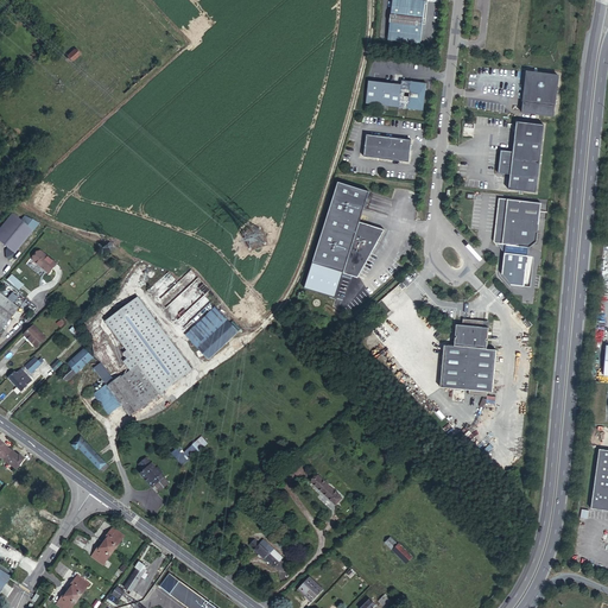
[(423,4),(396,0),(391,0),(386,43),(418,46),(423,4)]
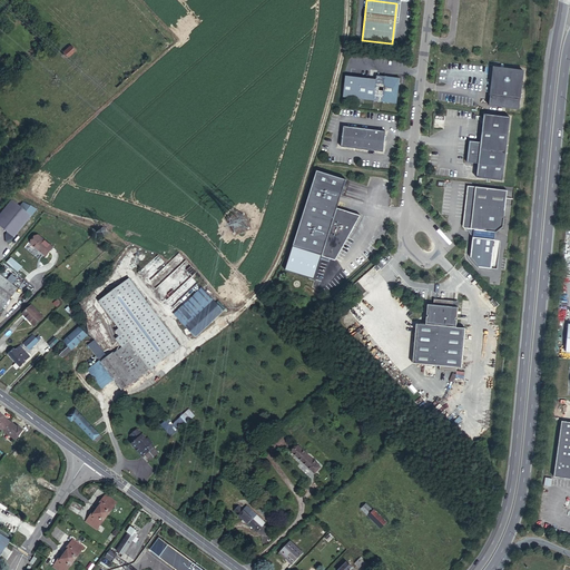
[(72,51),(68,47),(60,55),(65,59),(72,51)]
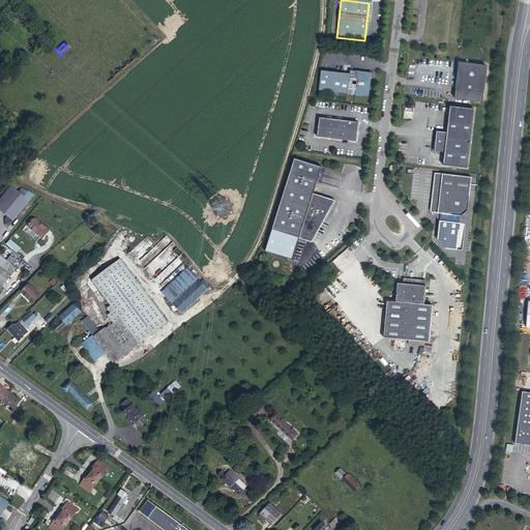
[(488,66),(460,63),(455,98),(483,101),(488,66)]
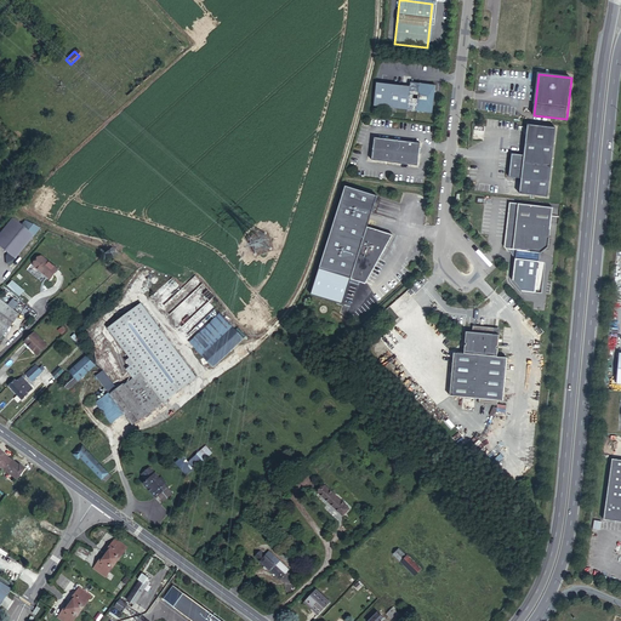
[(371,108),(431,115),(432,101),(432,87),(408,85),(408,89),(375,85),(371,108)]
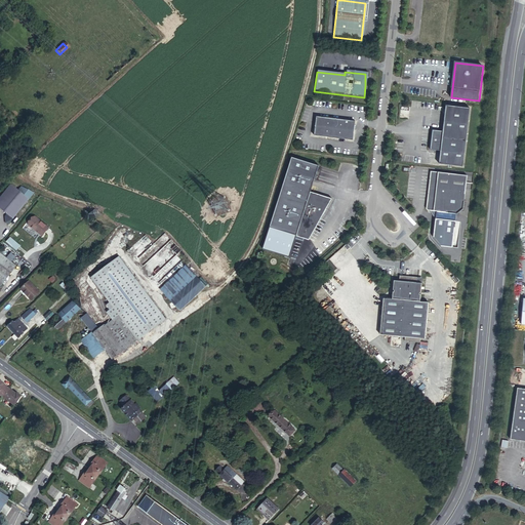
[(439,163),(462,166),(470,109),(446,106),(443,131),(433,130),(430,150),(440,151),(439,163)]
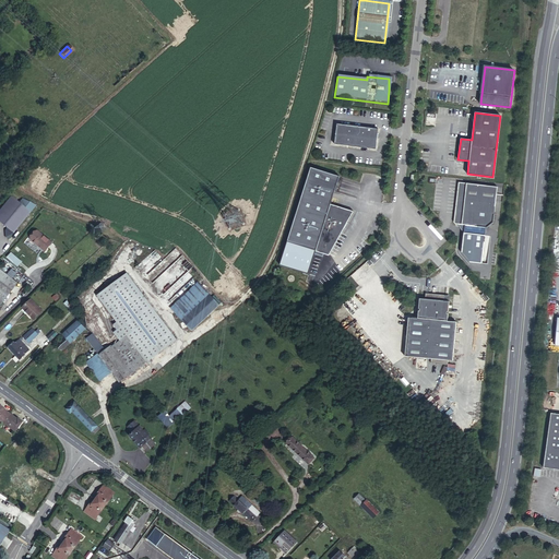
[(336,126),(333,145),(375,151),(377,130),(336,126)]
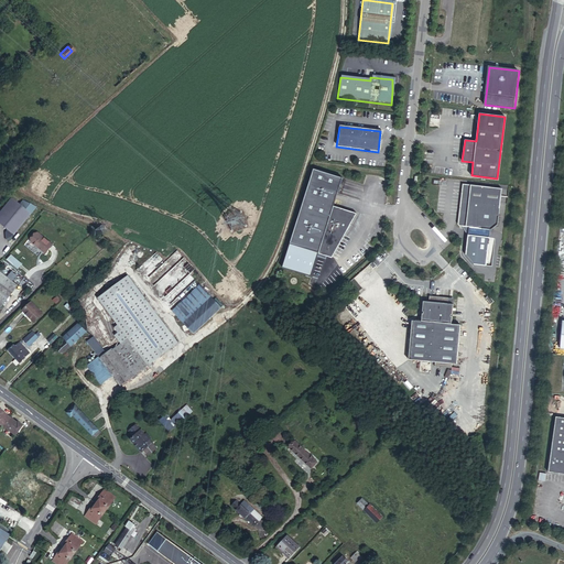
[(313,171),(290,245),(318,253),(318,255),(332,258),(345,234),(346,234),(356,215),(347,212),(346,213),(333,208),(342,180),(313,171)]
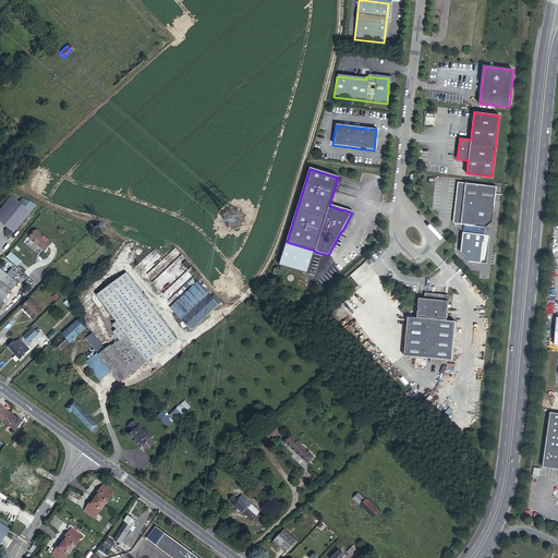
[(496,186),(458,182),(453,222),(455,223),(463,225),(485,227),(486,228),(492,222),(496,186)]
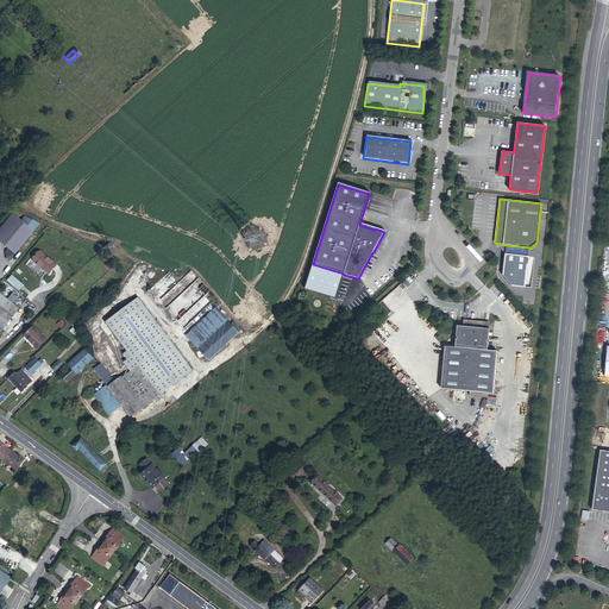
[(20,221),(12,214),(0,227),(0,243),(6,249),(5,251),(5,258),(7,261),(38,224),(24,217),(20,221)]
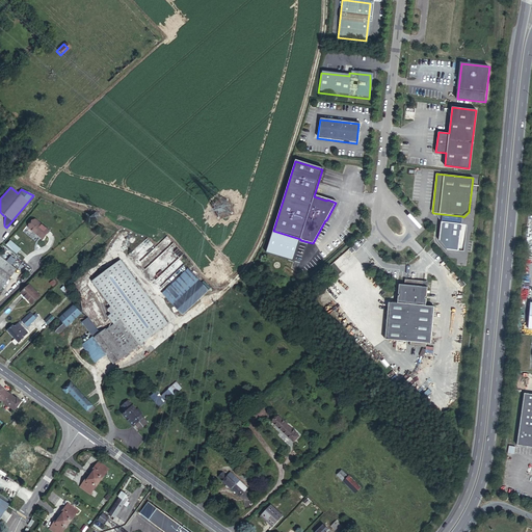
[(462,216),(442,214),(440,241),(447,249),(458,251),(462,216)]
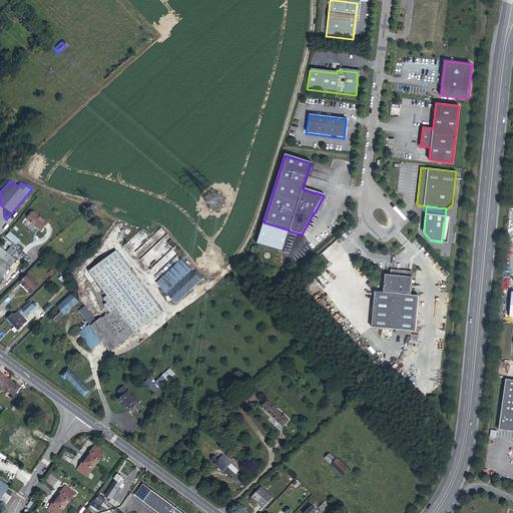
[(46,223),(33,211),(27,219),(40,230),(46,223)]
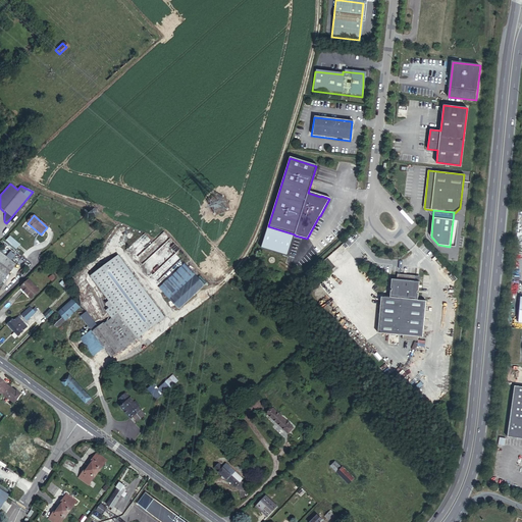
[(163,230),(146,249),(153,255),(170,237),(163,230)]
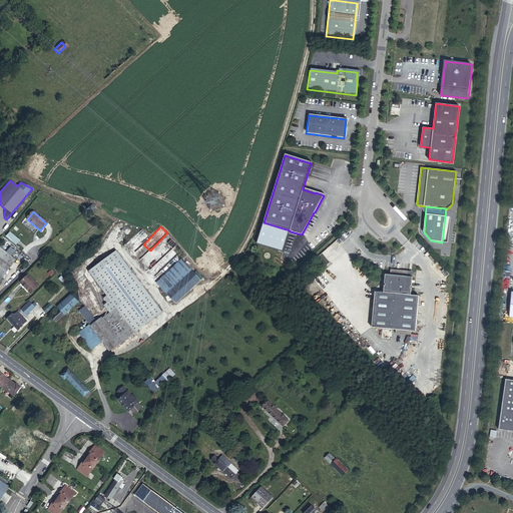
[(9,230),(5,235),(16,243),(20,237),(9,230)]
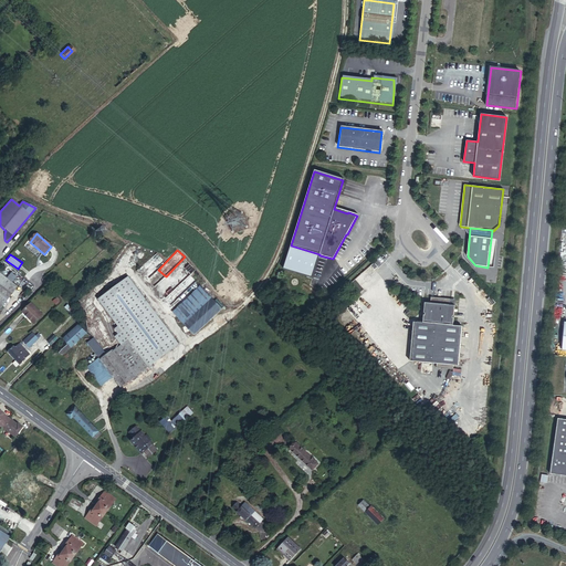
[(0,272),(0,291),(10,300),(19,286),(14,282),(18,278),(12,273),(9,278),(0,272)]
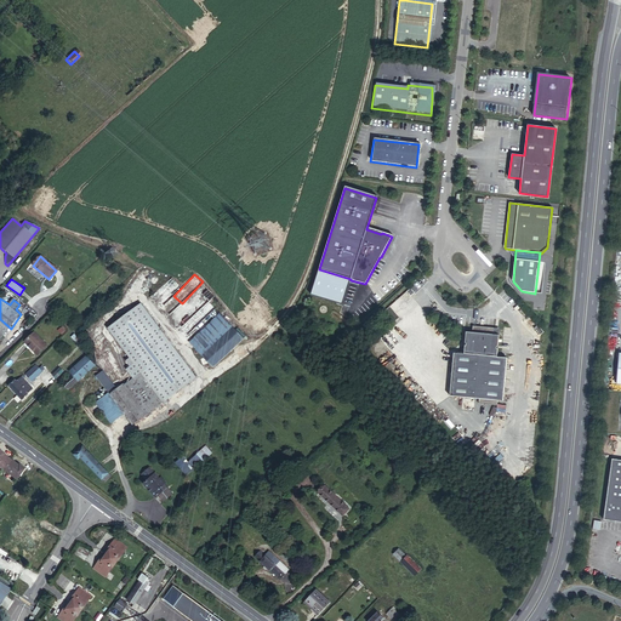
[(142,303),(108,328),(131,358),(126,362),(131,366),(126,370),(132,377),(140,370),(164,404),(198,379),(142,303)]
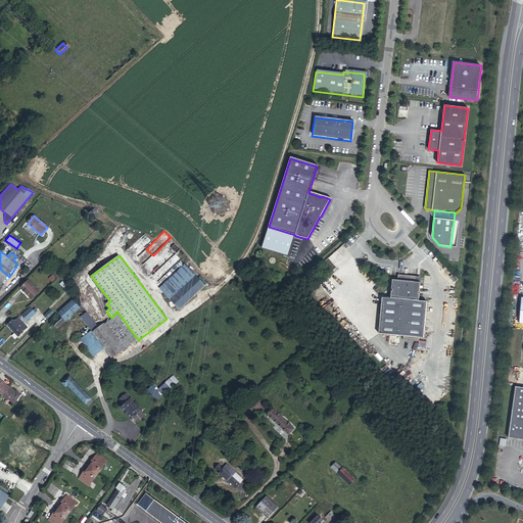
[(185,265),(160,287),(179,308),(205,285),(185,265)]
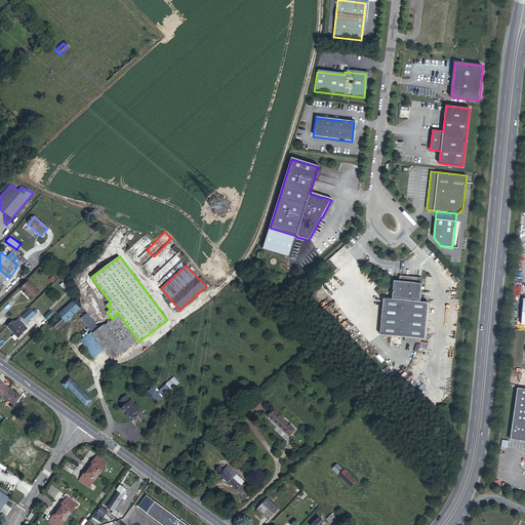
[(0,291),(9,278),(0,270),(0,291)]
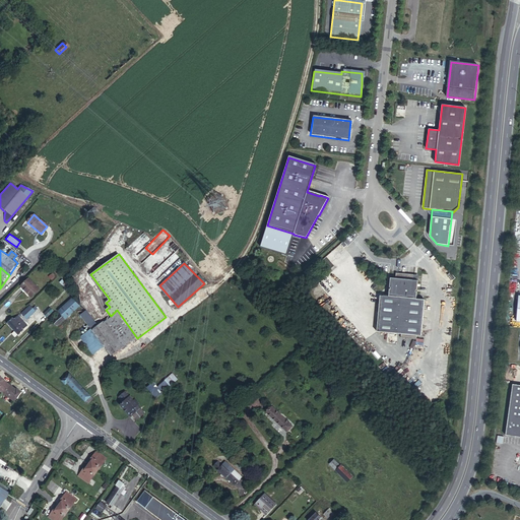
[(395,278),(390,277),(388,296),(379,295),(374,331),(398,334),(398,338),(413,340),(413,336),(418,337),(424,301),(415,300),(415,293),(414,293),(415,290),(416,290),(417,281),(412,280),(413,275),(396,273),(395,278)]
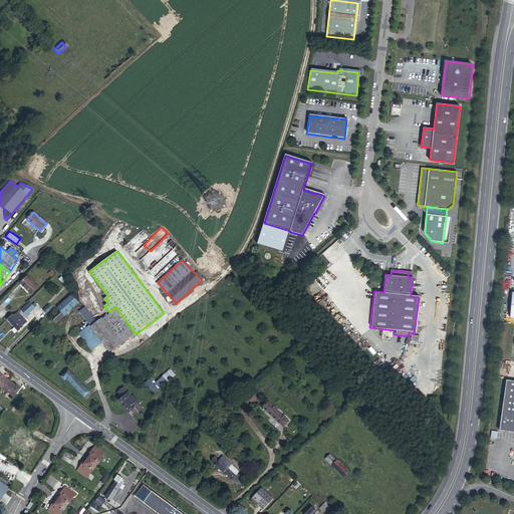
[(29,272),(20,281),(30,292),(40,283),(29,272)]
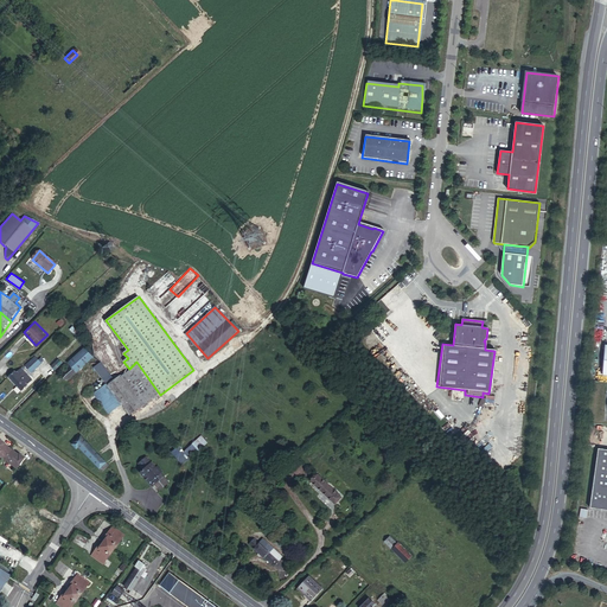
[(69,360),(71,363),(77,372),(94,357),(84,347),(69,360)]
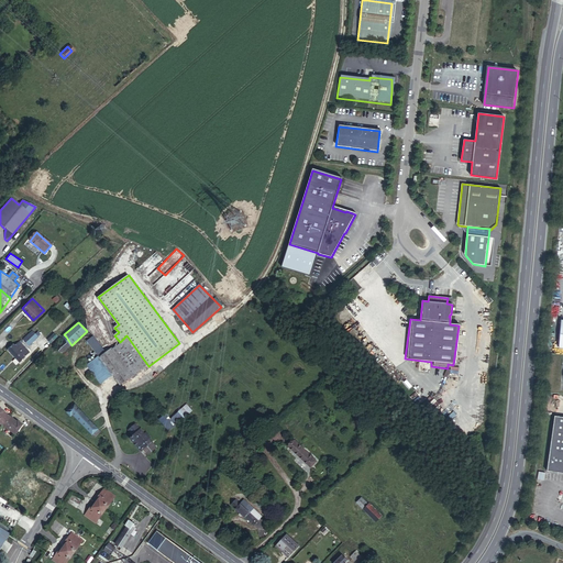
[(39,337),(31,329),(22,338),(30,345),(39,337)]
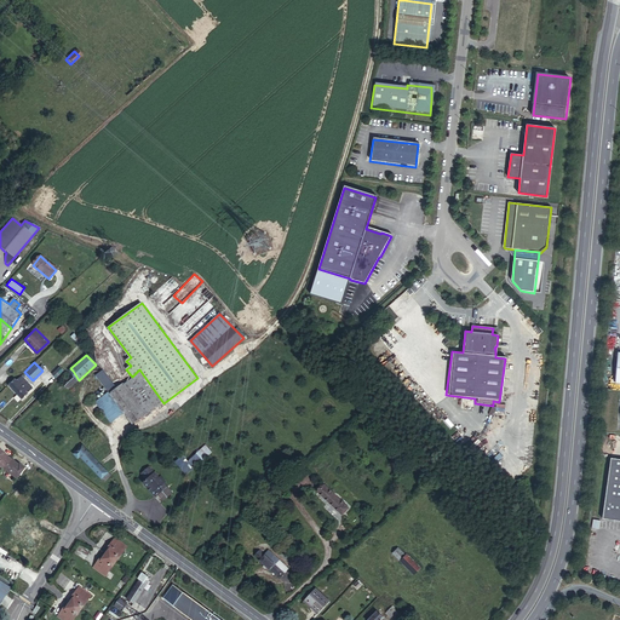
[(118,388),(104,371),(96,375),(107,391),(109,394),(118,388)]
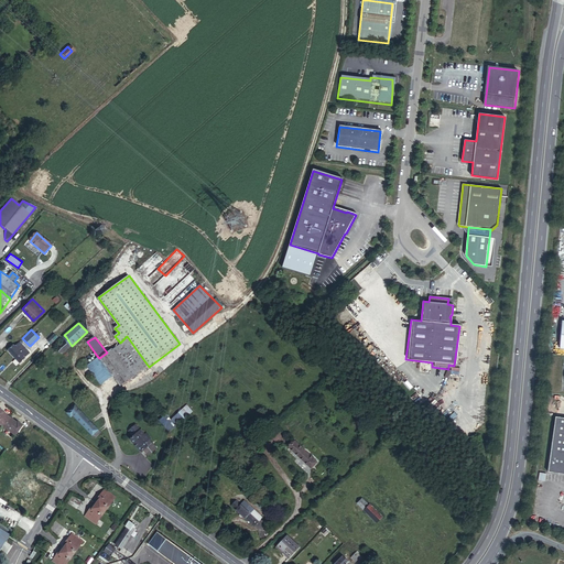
[(120,343),(111,349),(128,371),(132,377),(148,365),(127,337),(120,343)]
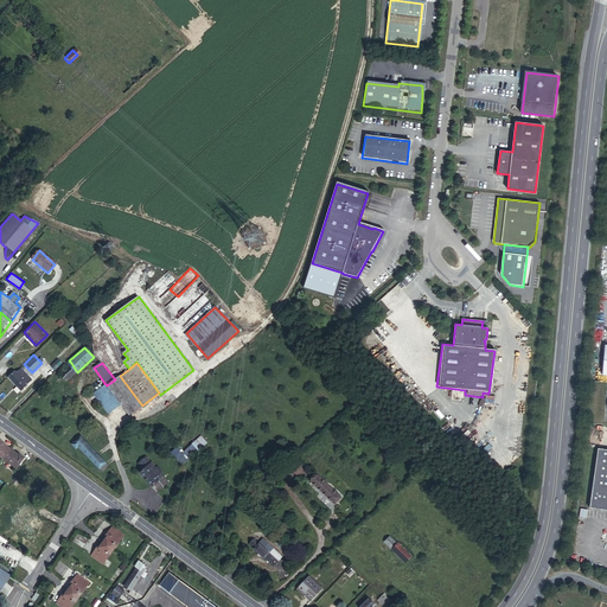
[(16,371),(14,370),(8,376),(21,389),(27,383),(25,382),(30,377),(20,366),(16,371)]
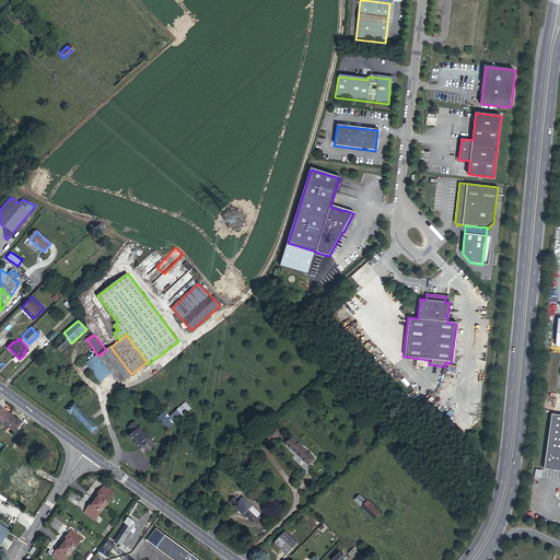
[(69,346),(63,338),(56,345),(62,350),(69,346)]
